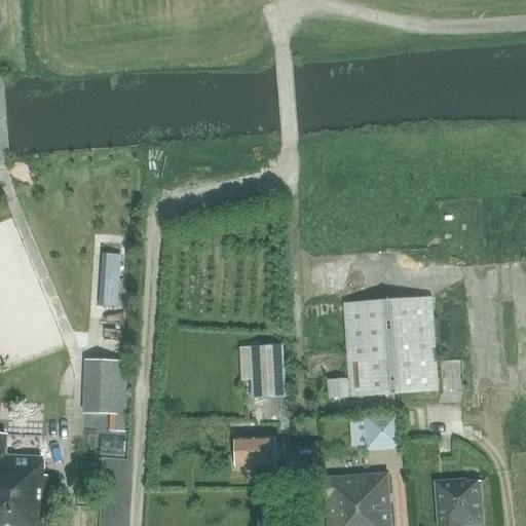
[(84,297),(82,326),(103,327),(104,298),(84,297)]
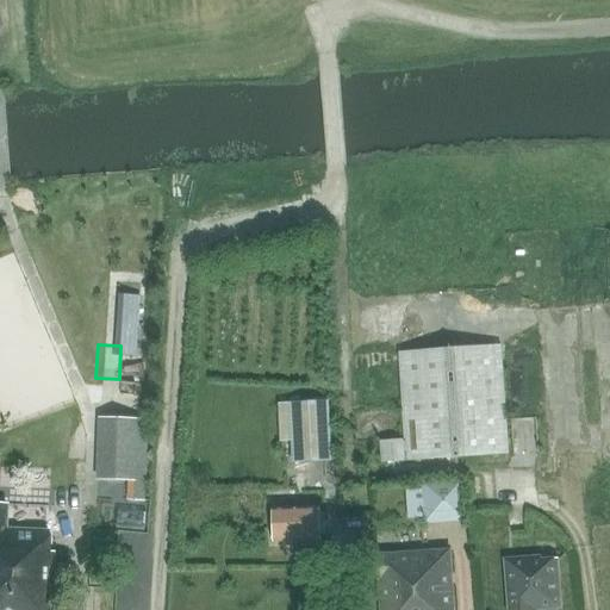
[(500,346),(397,353),(403,440),(379,441),(380,464),(508,455),(500,346)]
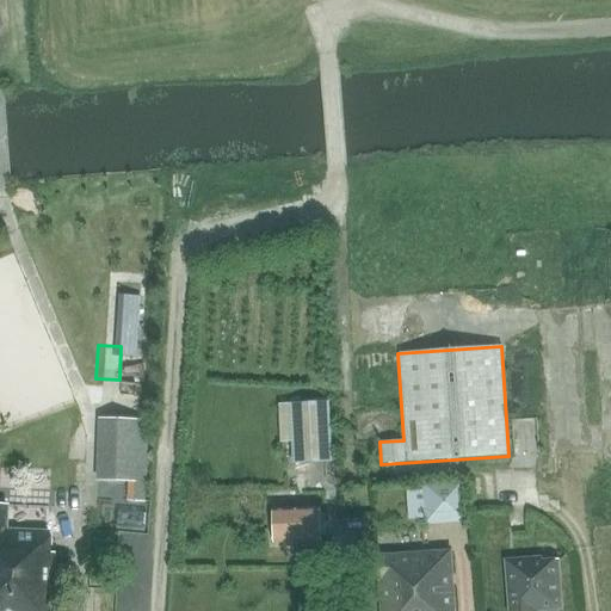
[(109,421),(106,481),(130,482),(130,501),(147,503),(150,423),(109,421)]
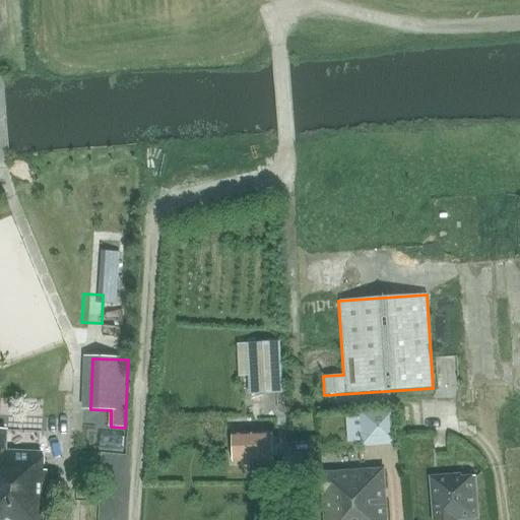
[(399,434),(398,398),(364,399),(365,406),(333,407),(334,446),(383,445),(383,435),(399,434)]
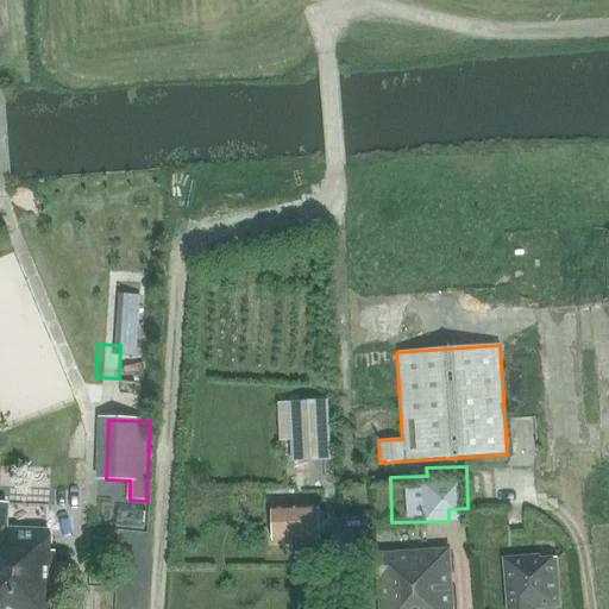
[(319,502),(271,503),(272,537),(320,535),(319,502)]
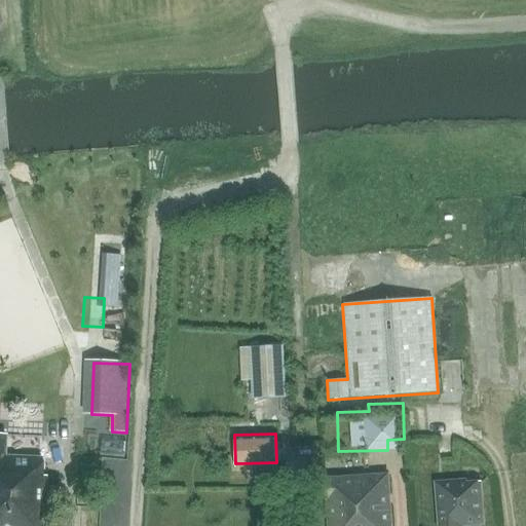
[(0,435),(0,500),(4,500),(5,488),(44,490),(45,477),(41,477),(42,458),(4,456),(5,436),(0,435)]
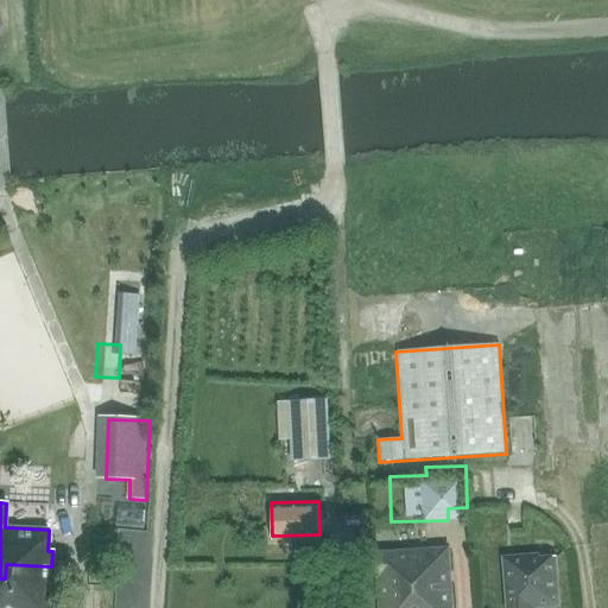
[(451,607),(448,549),(375,553),(379,607),(451,607)]
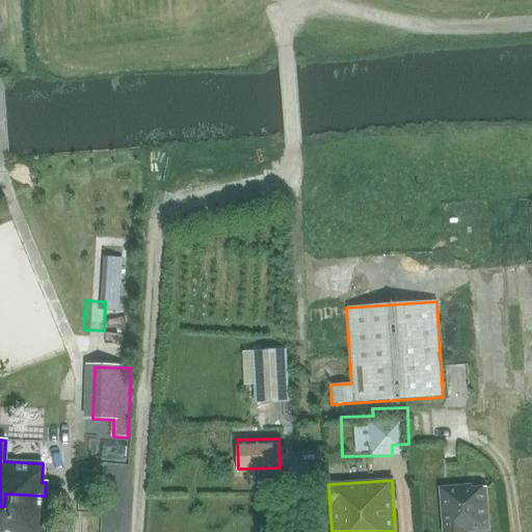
[(473,531),(489,531),(486,487),(472,488),(472,485),(437,487),(441,531),(473,531)]
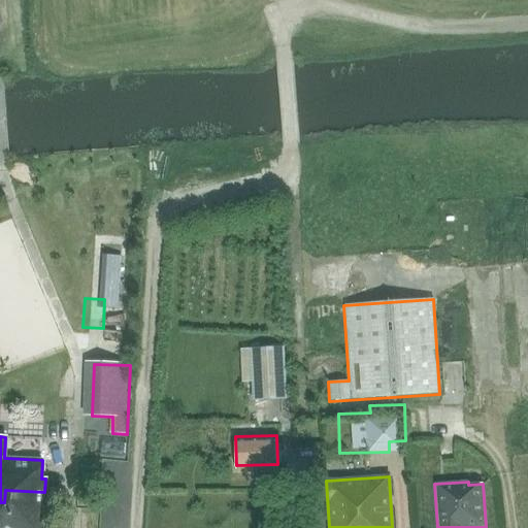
[(0,527),(42,527),(44,499),(44,492),(5,490),(4,502),(0,502),(0,527)]
